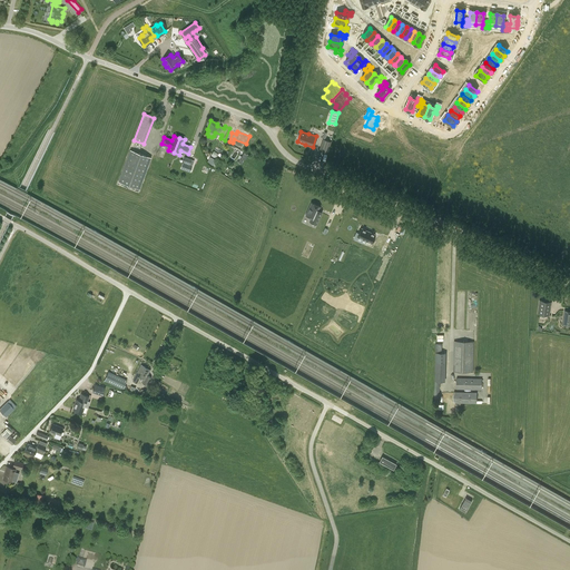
[(320,150),(326,153),(331,141),(323,139),(320,150)]
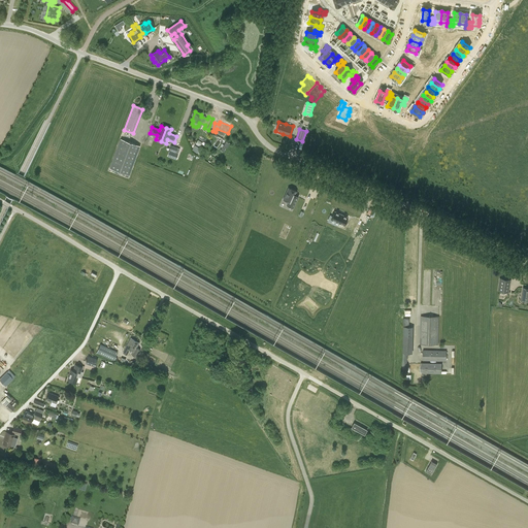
[(394,134),(390,143),(393,144),(394,142),(400,145),(402,141),(403,141),(404,139),(403,138),(406,134),(399,131),(397,136),(394,134)]
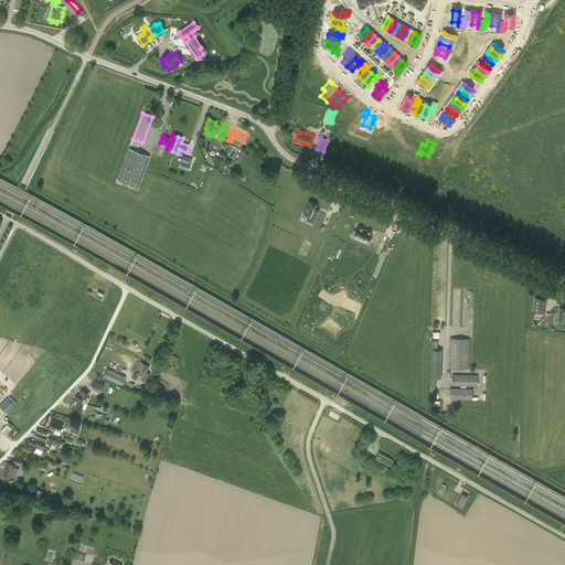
[(138,188),(149,157),(129,149),(117,180),(138,188)]
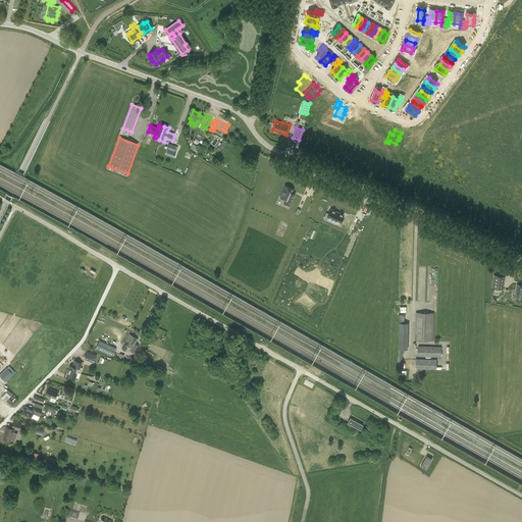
[(295,194),(292,192),(293,189),(285,186),(280,197),(285,199),(283,202),(290,205),(295,194)]
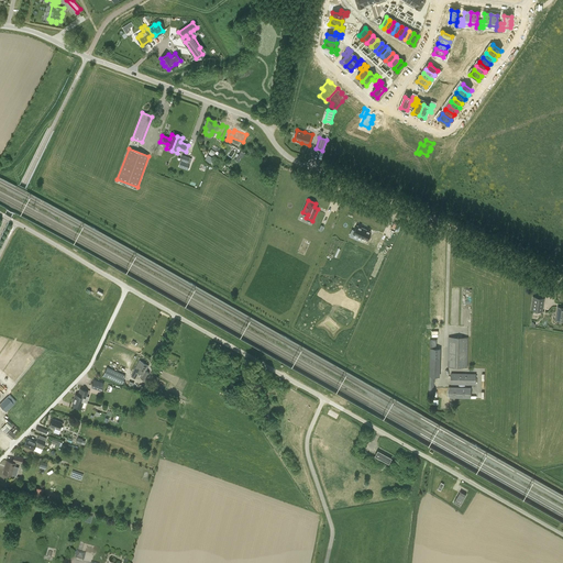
[(353,233),(367,240),(371,231),(356,224),(353,233)]
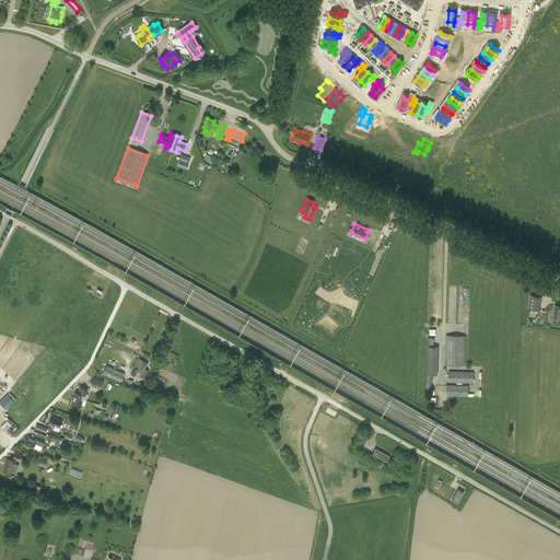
[(373,257),(369,256),(360,273),(363,276),(373,257)]
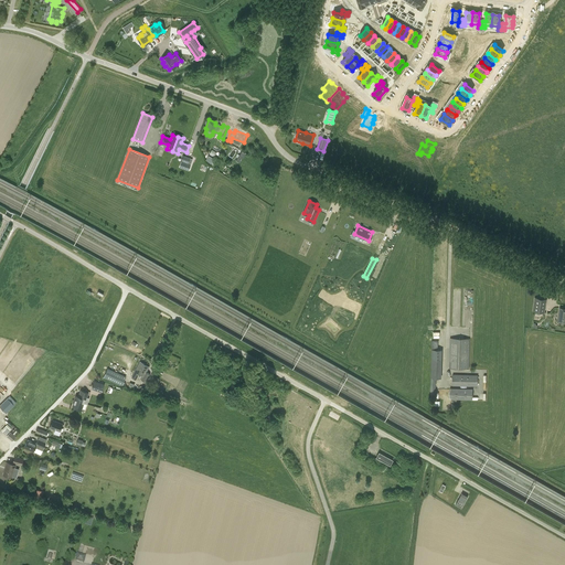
[(545,313),(547,299),(535,297),(533,311),(545,313)]
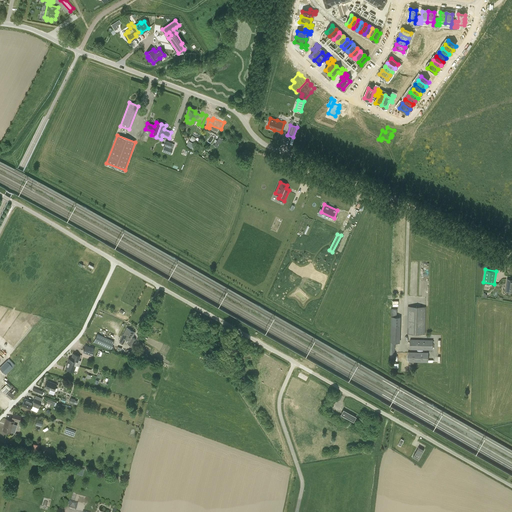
[(408,333),(424,334),(425,307),(408,306),(408,333)]
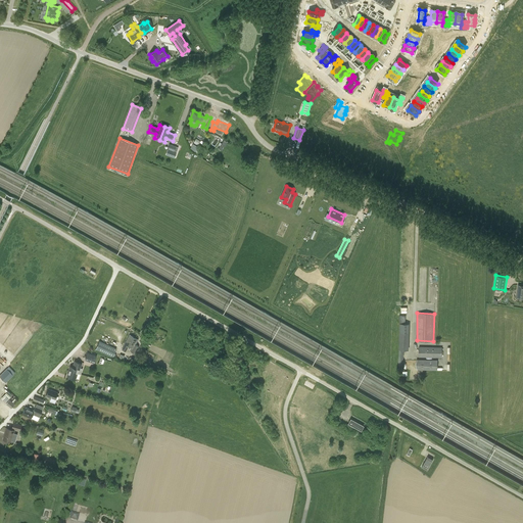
[(399,324),(399,337),(410,337),(410,324),(406,324),(399,324)]
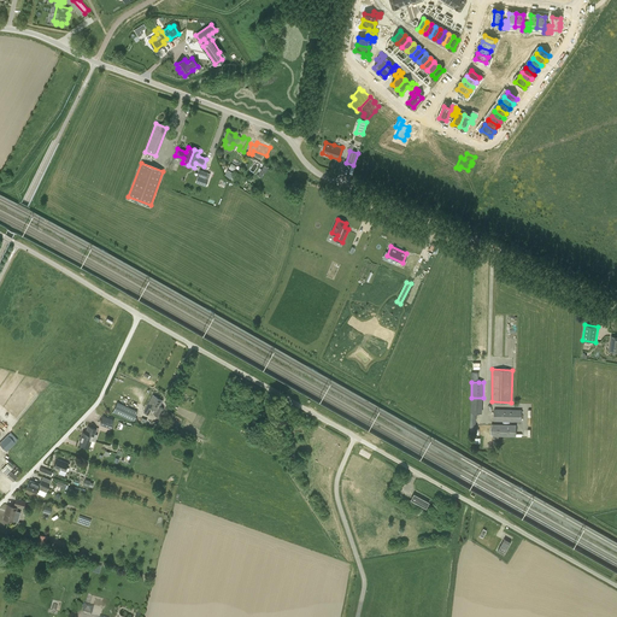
[(153,395),(147,406),(144,412),(148,415),(152,409),(156,411),(154,415),(159,417),(164,409),(160,406),(163,400),(153,395)]
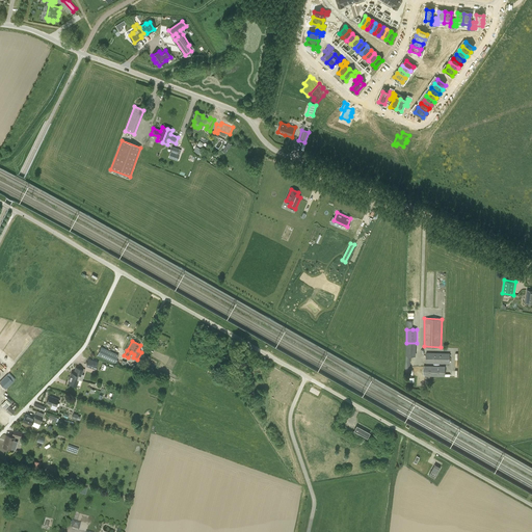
[(101,347),(98,355),(114,363),(118,354),(101,347)]
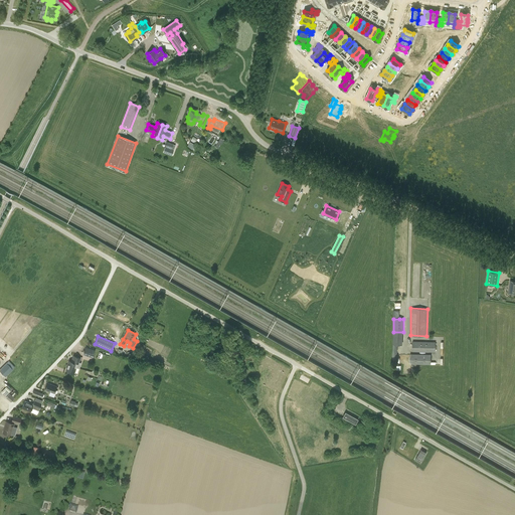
[(412,341),(412,351),(435,352),(436,342),(412,341)]
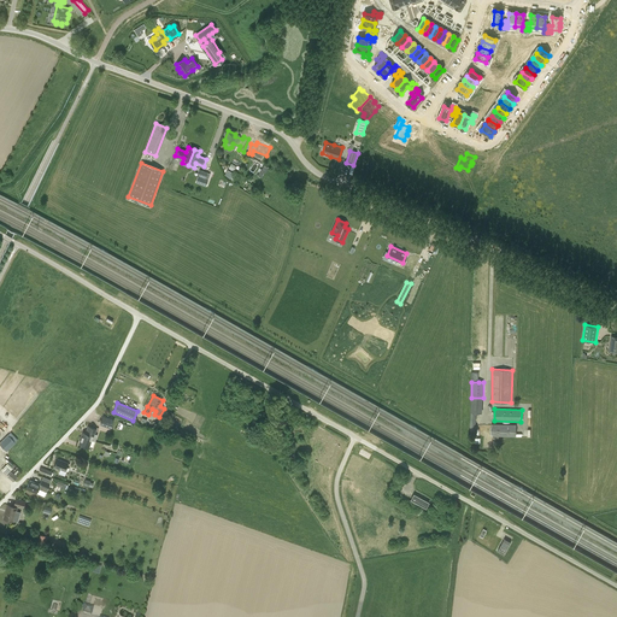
[(115,419),(103,416),(100,424),(111,428),(115,419)]
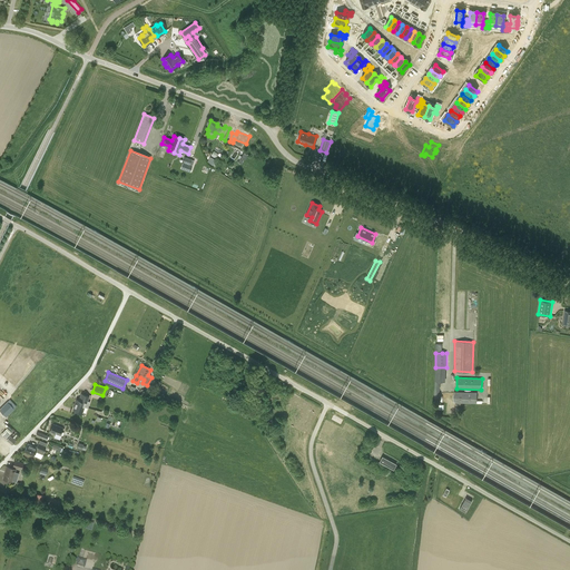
[(131,386),(129,392),(141,396),(141,395),(147,397),(148,392),(131,386)]
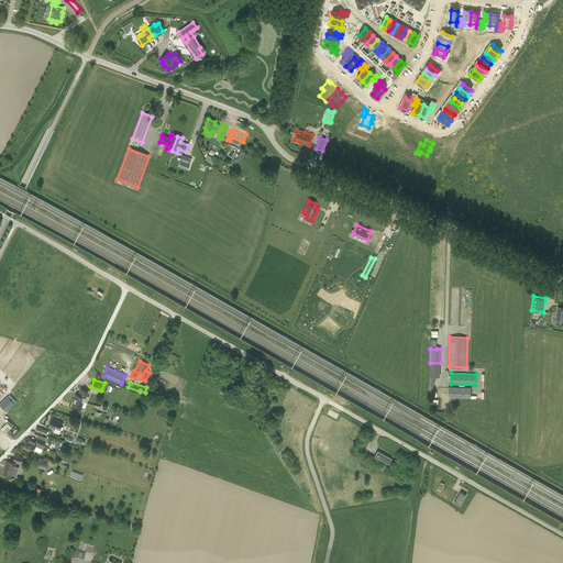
[(449,397),(471,398),(471,387),(449,387),(449,397)]
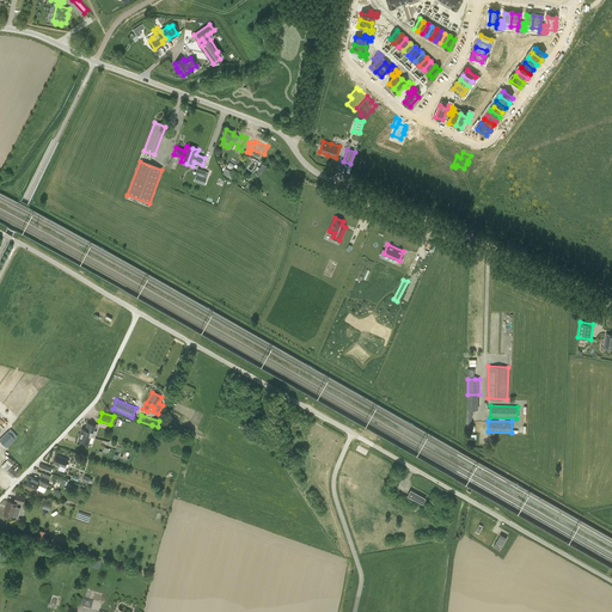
[(89,435),(92,436),(95,429),(91,429),(93,424),(85,422),(83,429),(80,428),(78,439),(86,441),(89,435)]
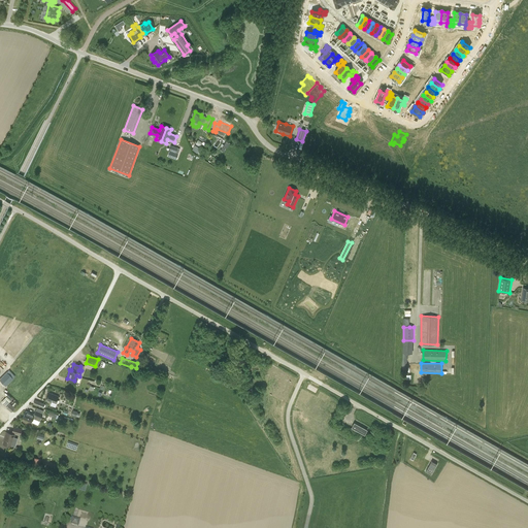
[(0,380),(5,386),(13,378),(15,376),(9,370),(7,372),(0,378),(0,380)]
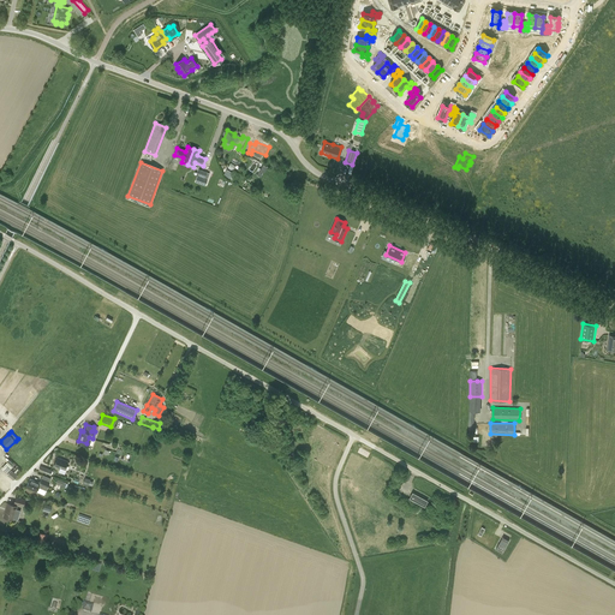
[(55,457),(53,465),(60,467),(59,472),(65,475),(66,470),(64,469),(67,461),(55,457)]
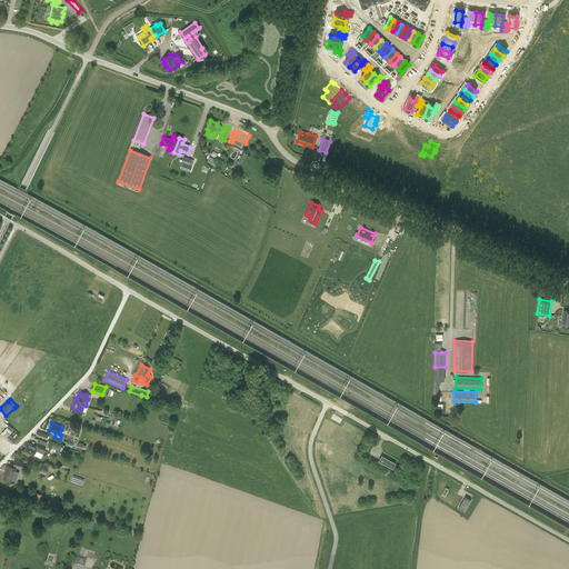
[(7,439),(12,445),(16,440),(10,435),(7,439)]
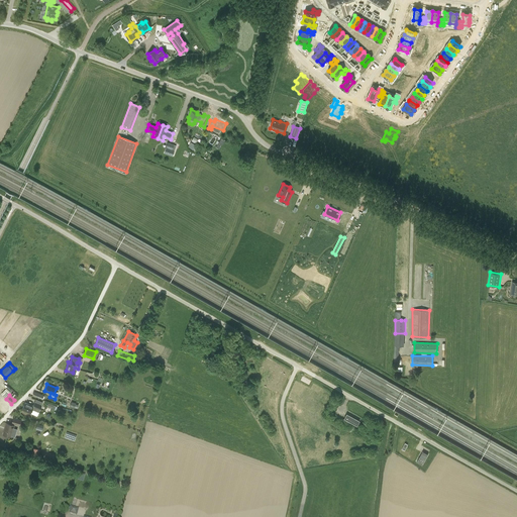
[(33,406),(25,403),(22,409),(30,413),(31,410),(33,410),(38,412),(42,405),(35,402),(33,406)]
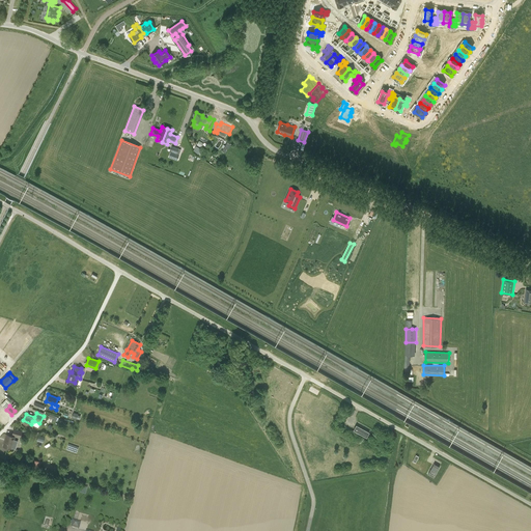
[(356,425),(354,429),(366,437),(368,432),(356,425)]
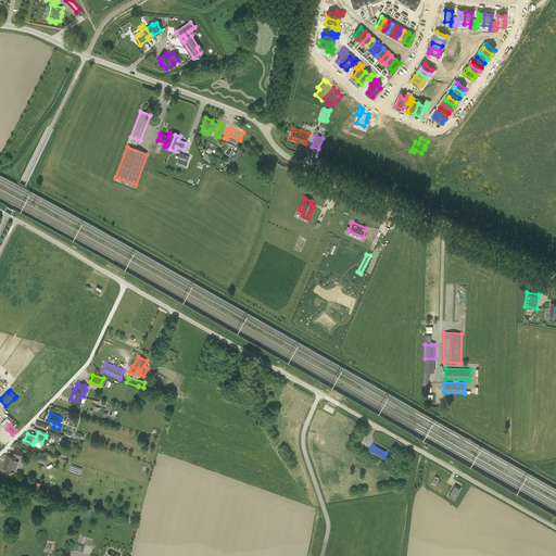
[(12,469),(15,457),(15,455),(21,457),(23,452),(14,450),(13,455),(13,456),(7,455),(3,467),(12,469)]
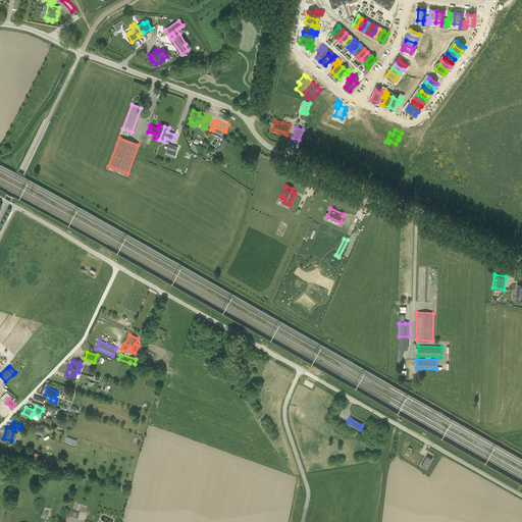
[(421,466),(426,469),(431,460),(426,457),(421,466)]
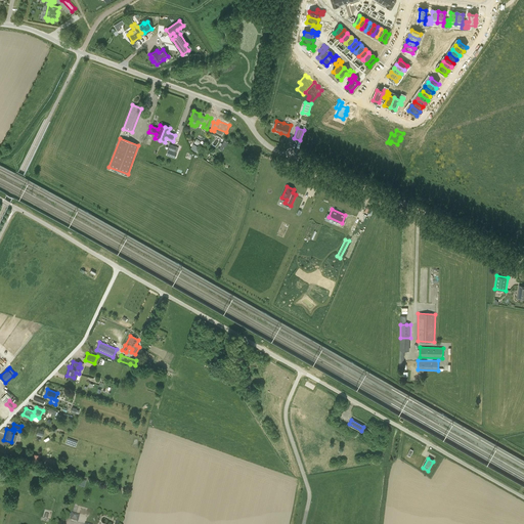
[(86,480),(83,479),(80,478),(78,485),(84,487),(86,480)]
